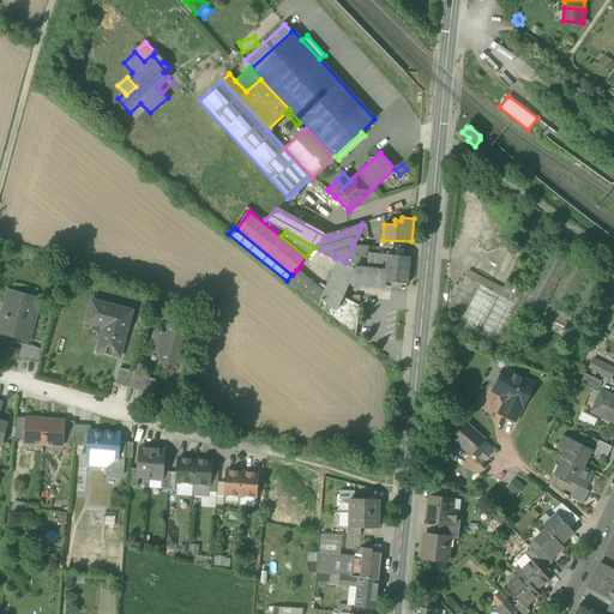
[(345,264),(359,265),(367,246),(354,246),(345,264)]
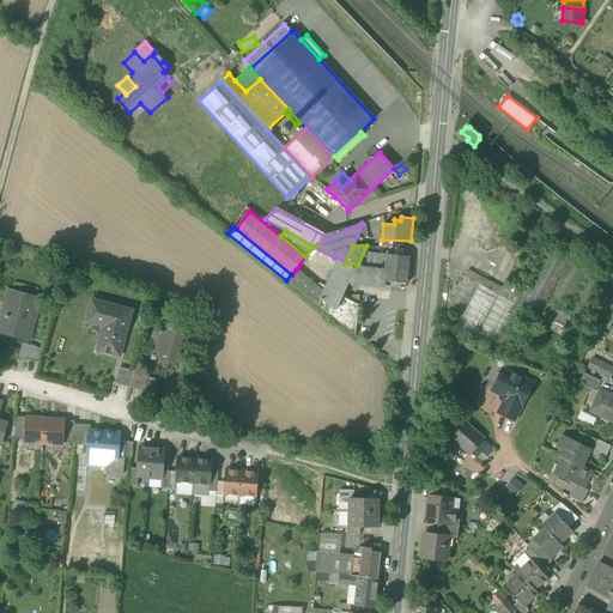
[(368,266),(386,267),(387,254),(369,253),(368,266)]
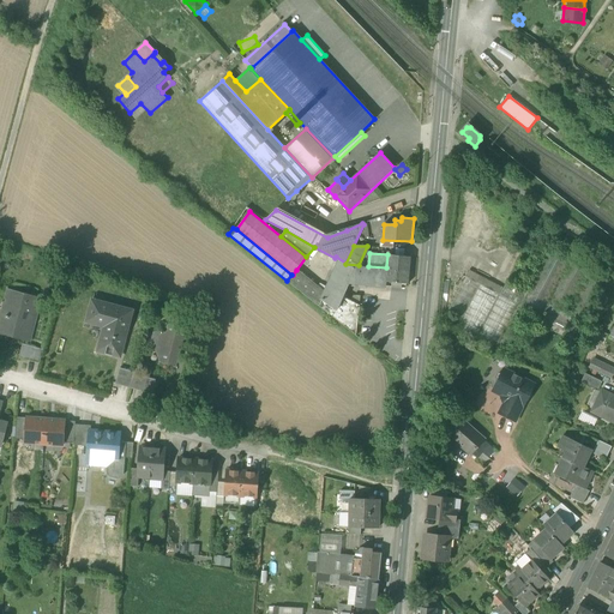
[(321,300),(338,312),(344,298),(350,284),(385,288),(386,282),(408,284),(411,257),(404,257),(395,256),(387,254),(386,268),(368,266),(359,265),(345,264),(339,260),(324,293),(321,300)]
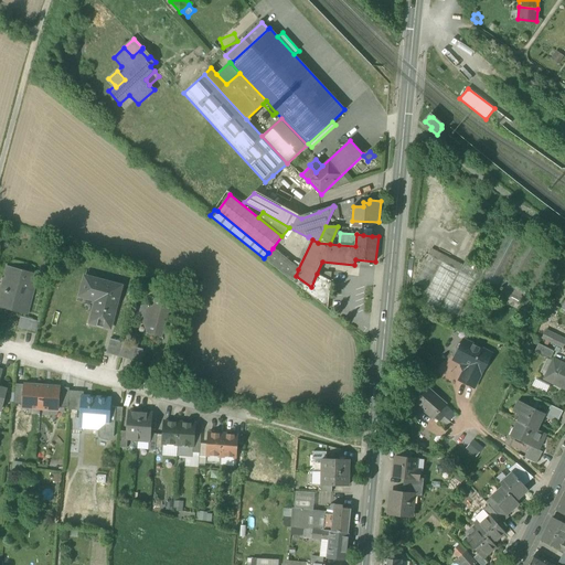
[(273,265),(294,281),(296,276),(298,269),(273,248),(269,253),(268,253),(264,258),(273,265)]
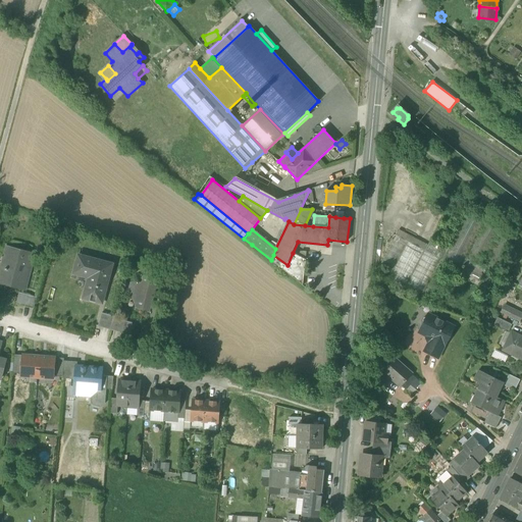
[(425,251),(428,245),(399,229),(396,236),(408,242),(425,251)]
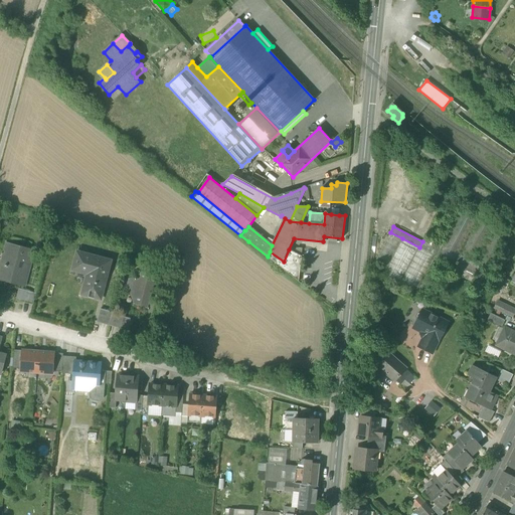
[(439,249),(436,255),(419,247),(402,238),(390,232),(376,260),(388,266),(382,276),(399,285),(415,294),(423,298),(426,298),(437,302),(453,272),(456,267),(475,277),(478,271),(439,249)]
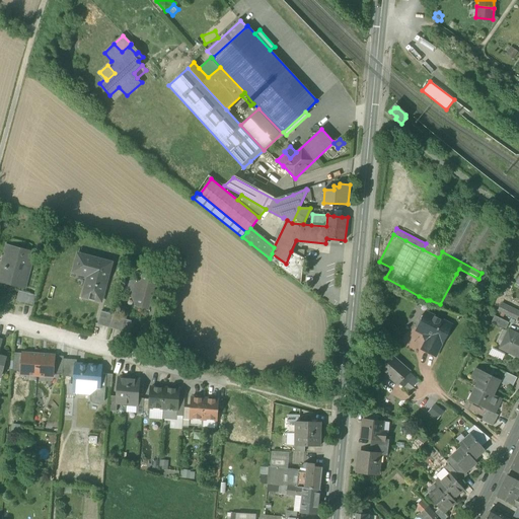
[(442,251),(482,273),(484,269),(478,266),(462,256),(445,247),(429,238),(426,243),(423,249),(439,257),(442,251)]
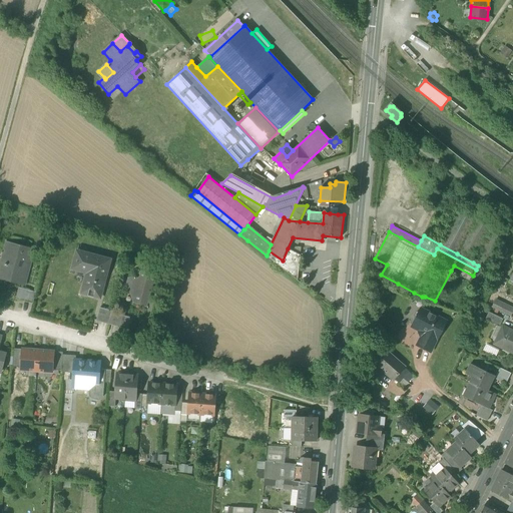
[(0,274),(0,277),(23,284),(32,250),(8,244),(0,274)]
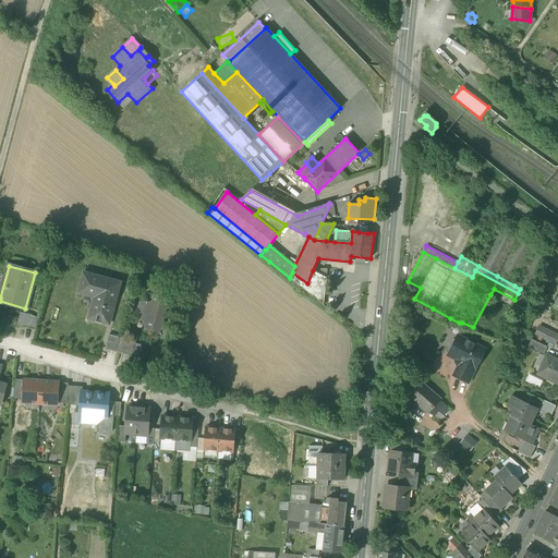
[(316,299),(325,306),(327,277),(313,270),(307,283),(292,273),(290,278),(303,289),(316,299)]
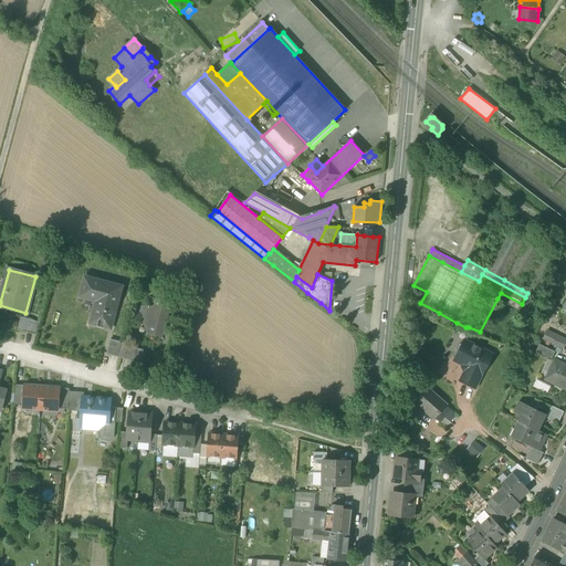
[(92,324),(111,328),(122,286),(85,278),(81,294),(98,299),(92,324)]
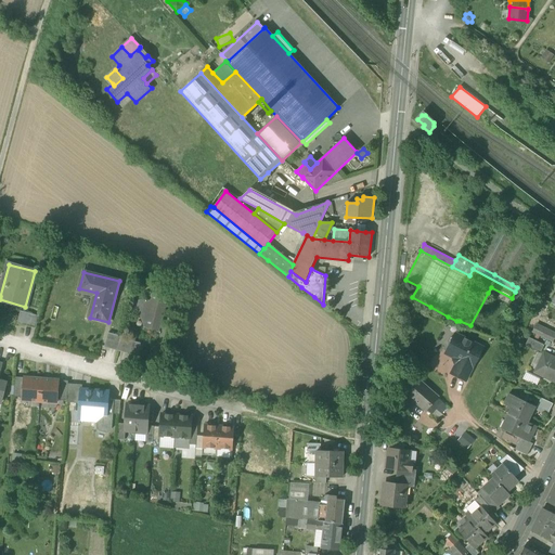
[(488,293),(508,304),(512,298),(491,287),(488,293)]
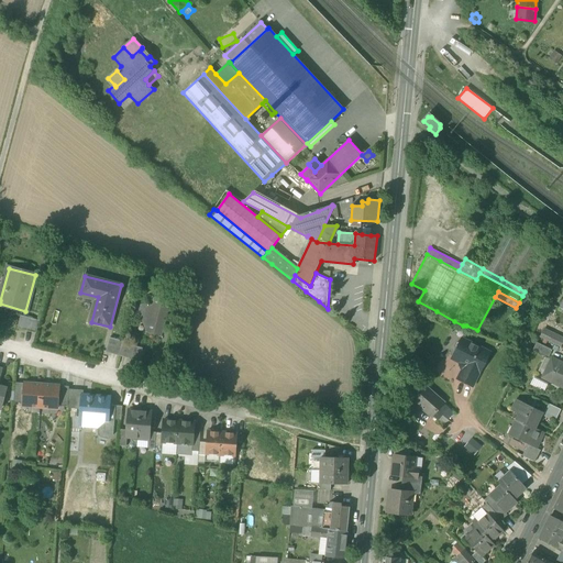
[(150,331),(159,333),(163,323),(164,324),(166,318),(164,318),(166,311),(167,311),(172,312),(174,304),(168,302),(169,298),(157,295),(155,302),(143,307),(142,311),(147,326),(151,327),(150,331)]
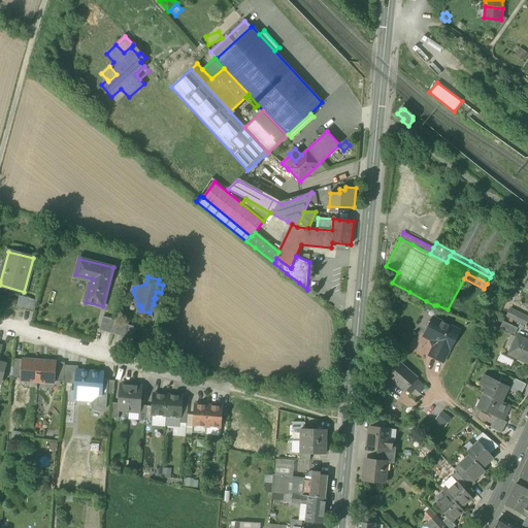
[(488,288),(499,294),(502,287),(492,281),(488,288)]
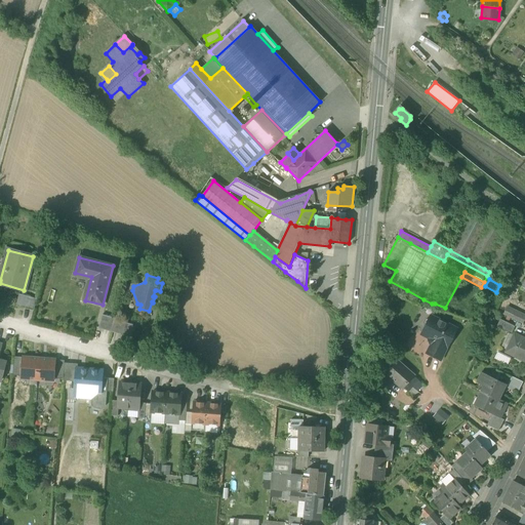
[(16,306),(34,311),(37,298),(19,294),(16,306)]
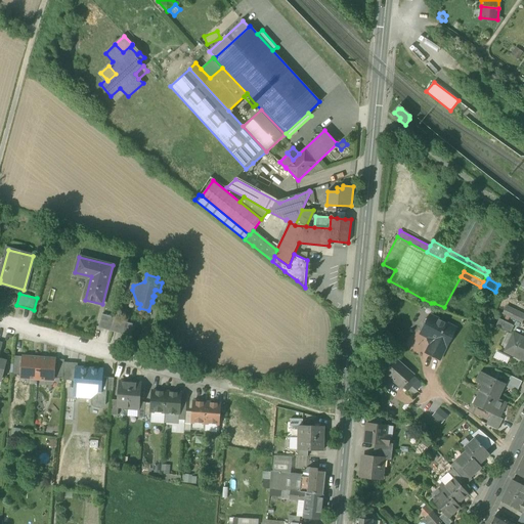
[(503,314),(522,323),(523,318),(523,315),(506,307),(503,314)]
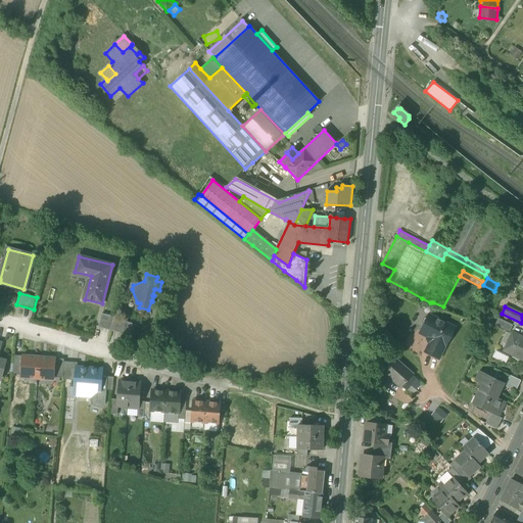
[(98,327),(110,330),(113,319),(114,317),(101,314),(98,327)]
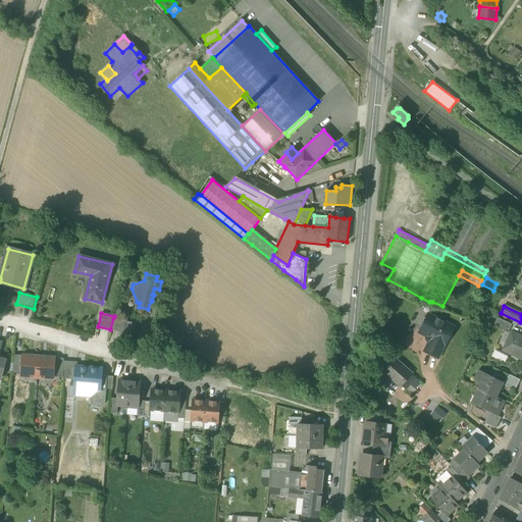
[(431,341),(442,347),(446,341),(447,341),(449,340),(451,337),(450,334),(449,334),(453,327),(434,318),(432,320),(427,318),(426,317),(423,318),(421,321),(422,325),(424,325),(420,332),(427,335),(426,337),(428,342),(429,343),(431,343),(431,341)]
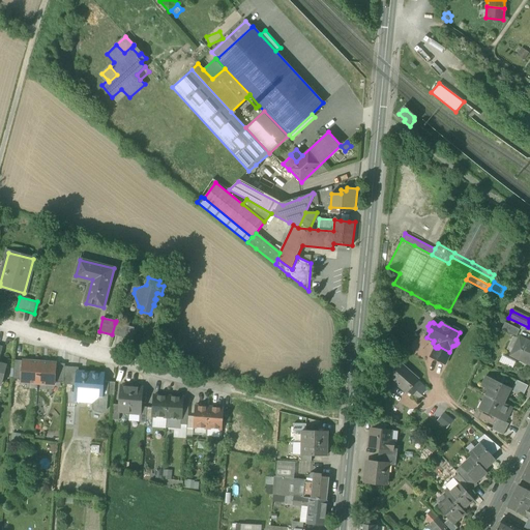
[(502,329),(517,336),(520,329),(505,322),(502,329)]
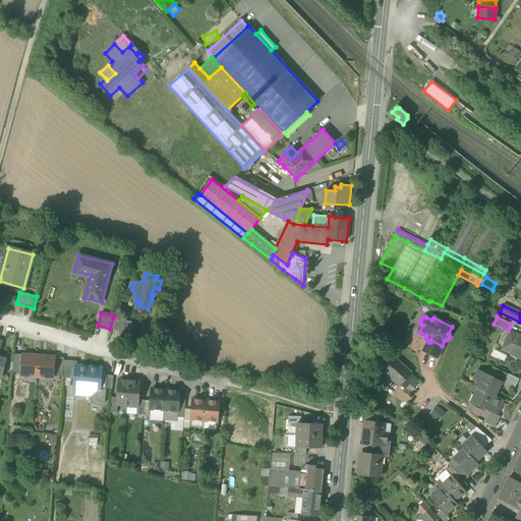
[(132,322),(113,317),(110,329),(129,334),(132,322)]
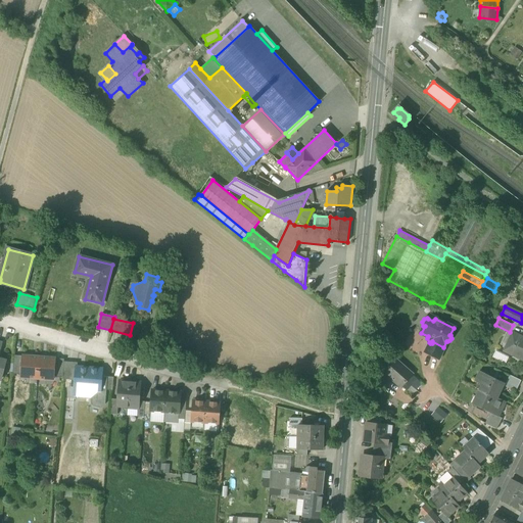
[(506,347),(512,334),(506,331),(500,344),(506,347)]
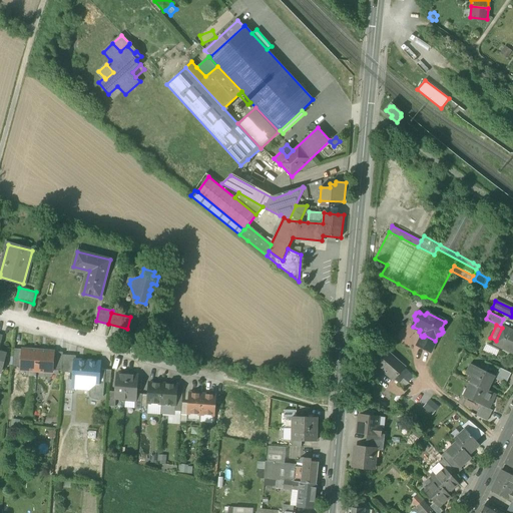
[(500,347),(512,353),(512,331),(503,327),(502,328),(496,341),(495,342),(501,345),(500,347)]
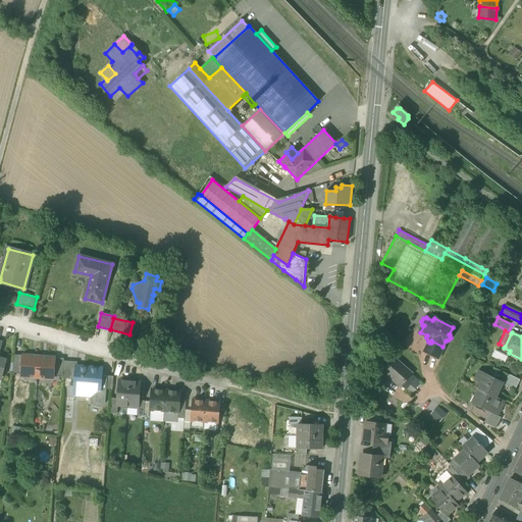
[(425,351),(437,357),(442,347),(431,341),(431,343),(429,343),(425,351)]
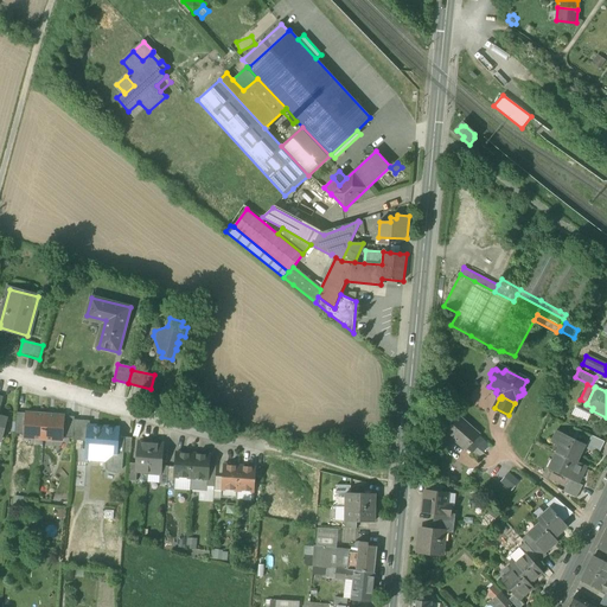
[(592,414),(575,406),(572,415),(587,422),(592,414)]
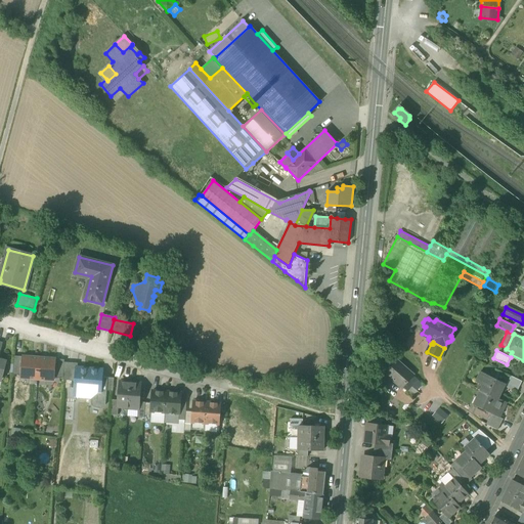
[(12,375),(20,376),(23,357),(14,356),(12,375)]
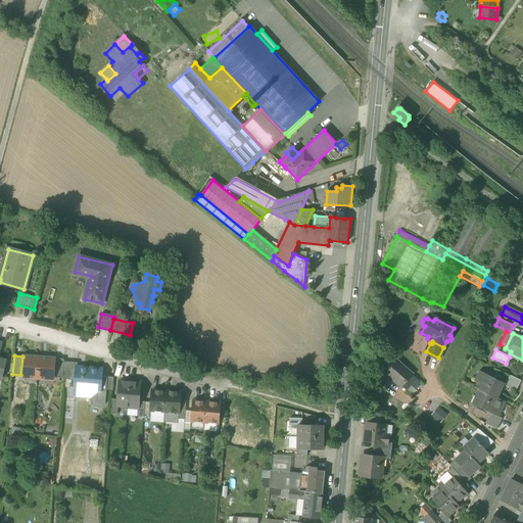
[(29,378),(37,379),(39,359),(32,358),(32,357),(22,355),(22,357),(20,375),(29,376),(29,378)]
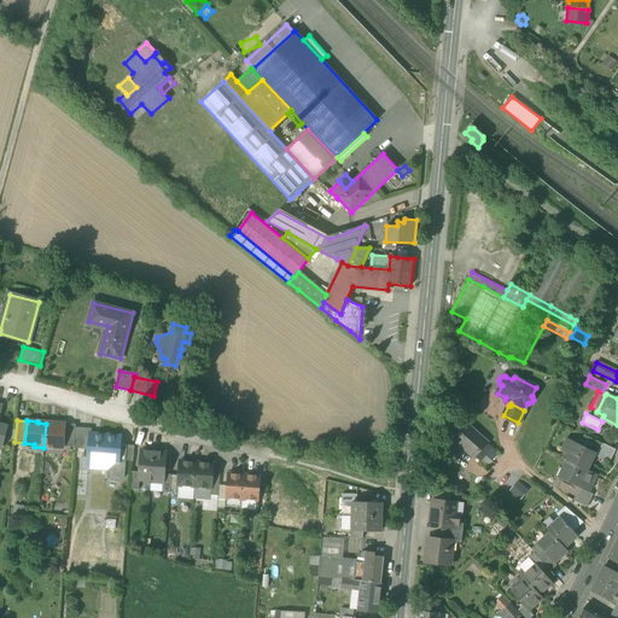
[(450,437),(473,458),(474,456),(487,442),(465,421),(450,437)]
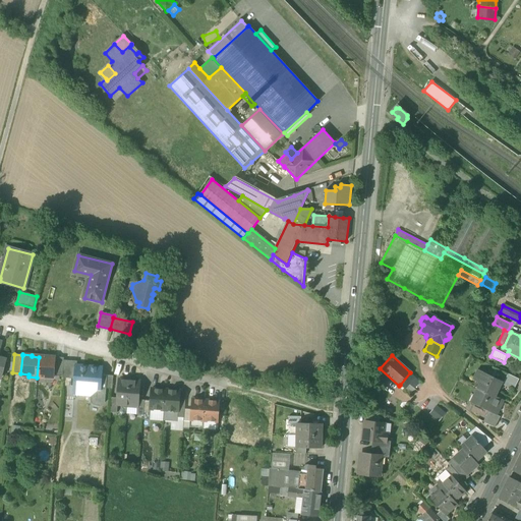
[(46,357),(39,357),(37,378),(46,379),(46,375),(54,375),(56,357),(56,356),(47,356),(46,357)]
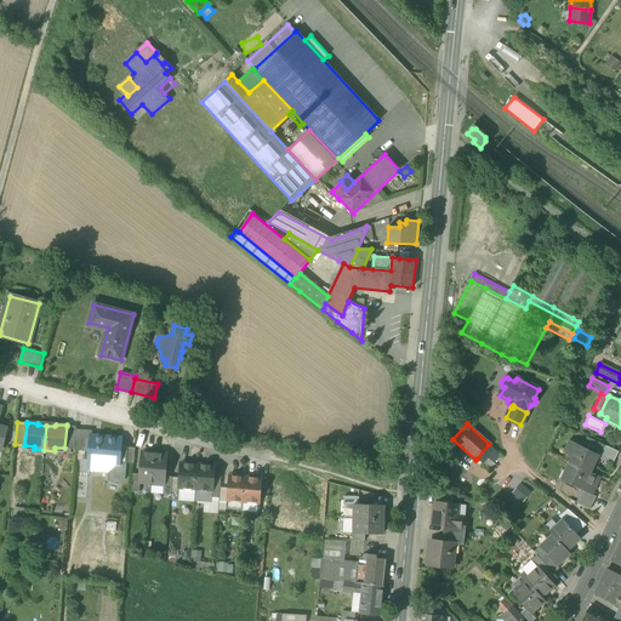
[(64,448),(74,449),(77,429),(77,427),(67,426),(64,448)]
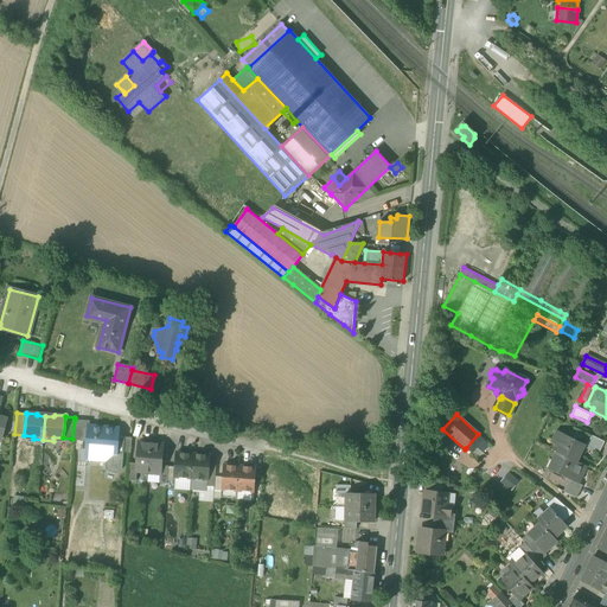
[(90,421),(75,420),(72,439),(72,440),(87,441),(88,426),(89,426),(90,421)]
